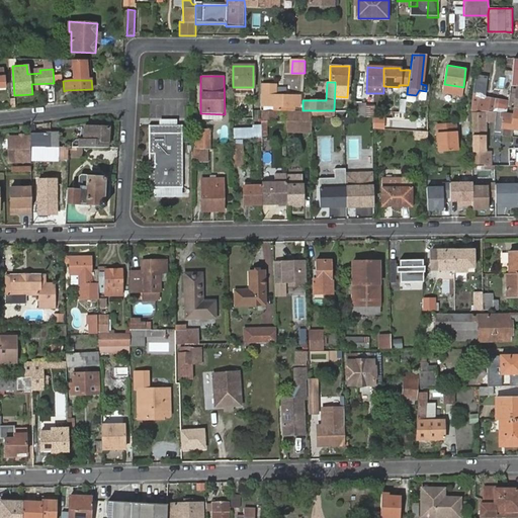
[(516,94),(509,93),(508,102),(508,105),(511,106),(511,103),(515,103),(514,108),(517,108),(517,88),(516,94)]
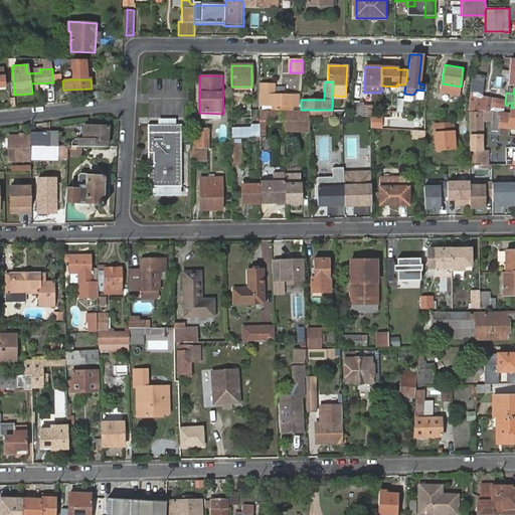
[(262,95),(262,105),(298,106),(298,96),(262,95)]
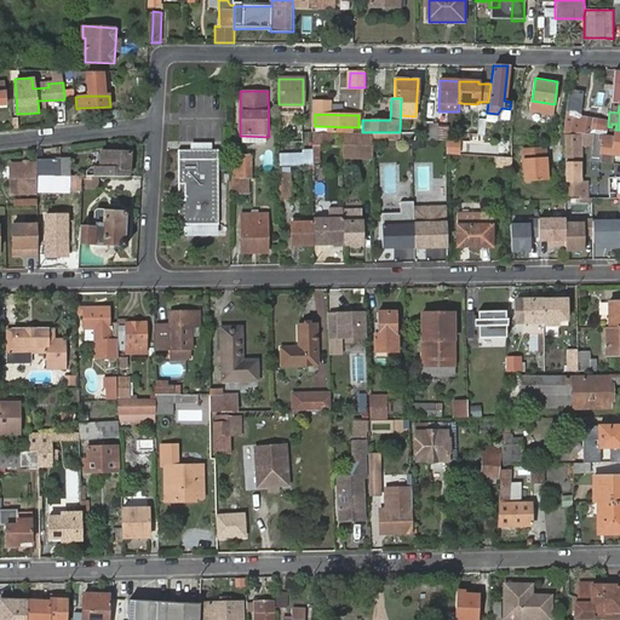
[(574,116),(566,114),(564,127),(572,128),(574,116)]
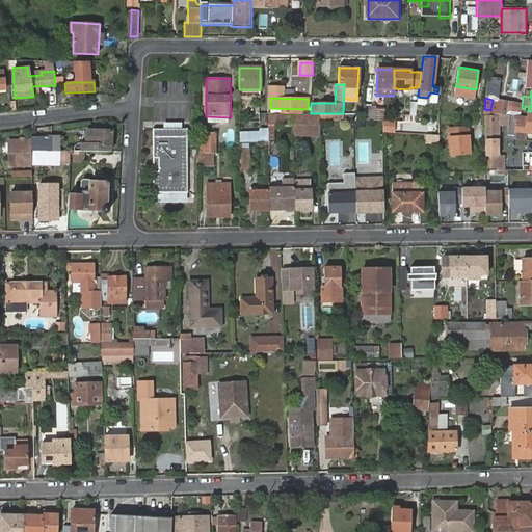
[(522,105),(493,100),(490,110),(521,115),(521,111),(522,108),(522,105)]
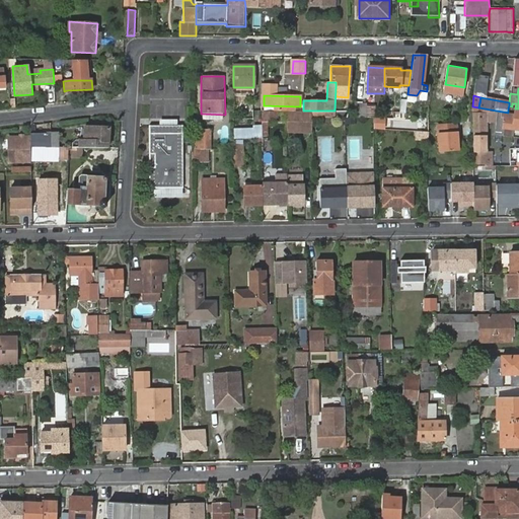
[(355,102),(355,118),(366,118),(367,103),(355,102)]
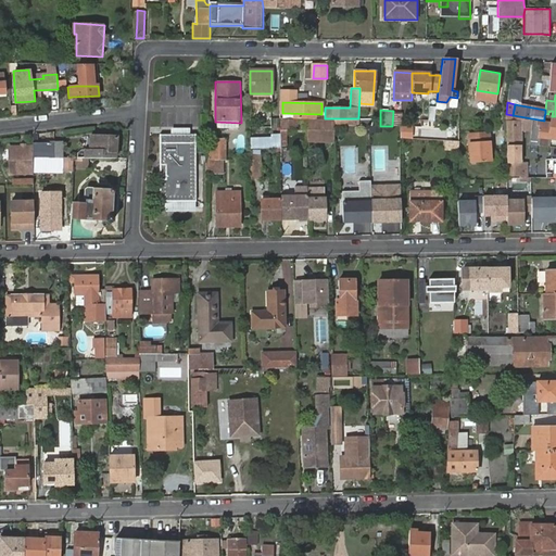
[(555,139),(555,116),(552,116),(551,129),(540,128),(539,138),(555,139)]
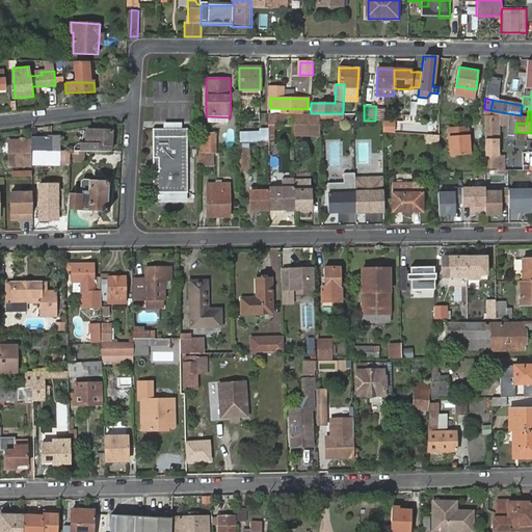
[(284,125),(284,123),(284,114),(269,114),(269,124),(284,125)]
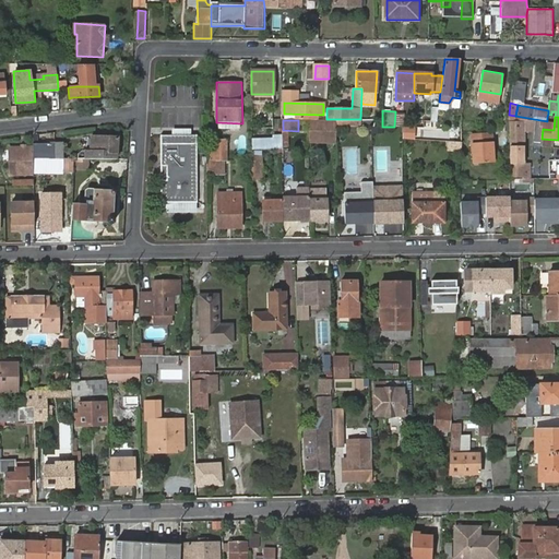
[(330,120),(309,120),(309,129),(309,131),(329,131),(330,120)]
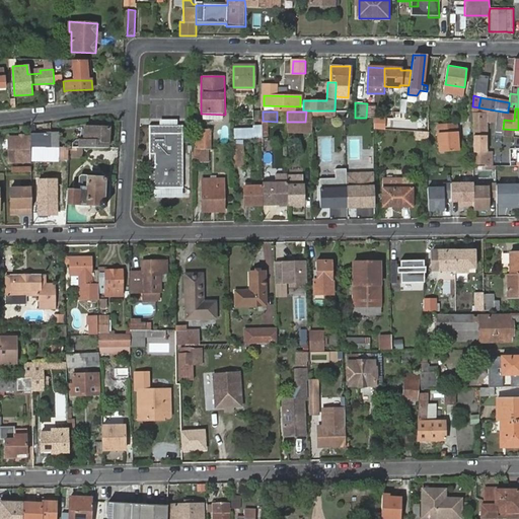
[(473,114),(475,165),(487,165),(484,114),(473,114)]
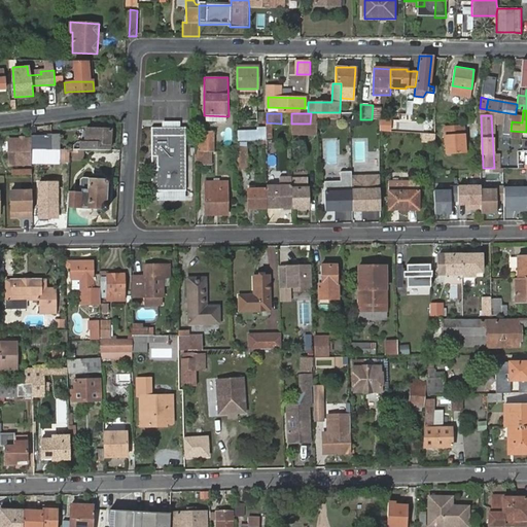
[(394,120),(380,119),(380,130),(393,130),(394,120)]
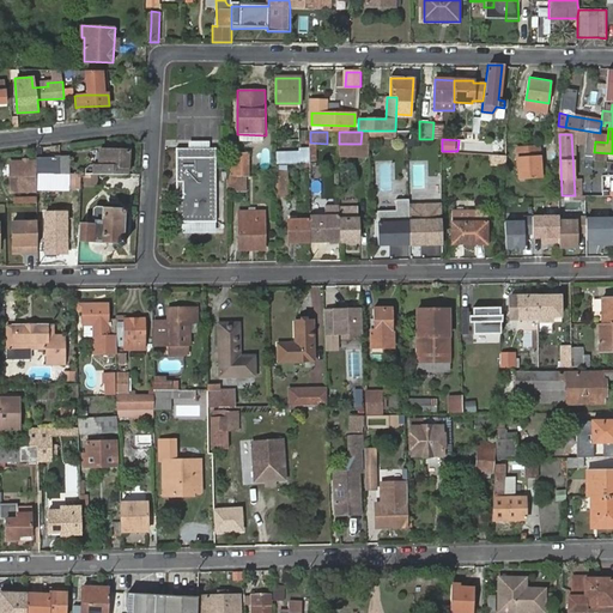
[(99,167),(127,168),(128,168),(129,150),(98,149),(97,165),(99,167)]
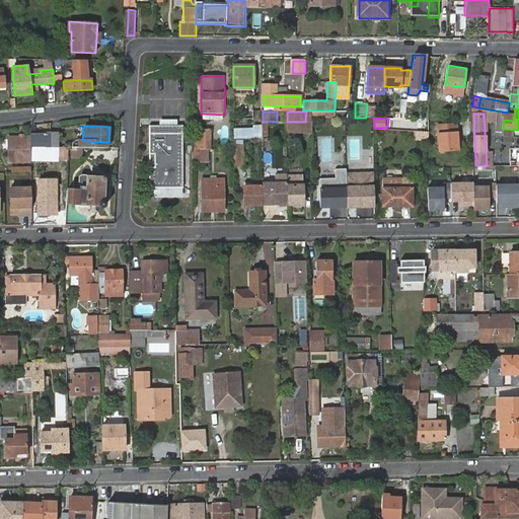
[(177,156),(182,156),(182,136),(182,126),(150,126),(150,156),(160,156),(160,169),(150,169),(150,191),(182,191),(182,170),(177,170),(177,156)]
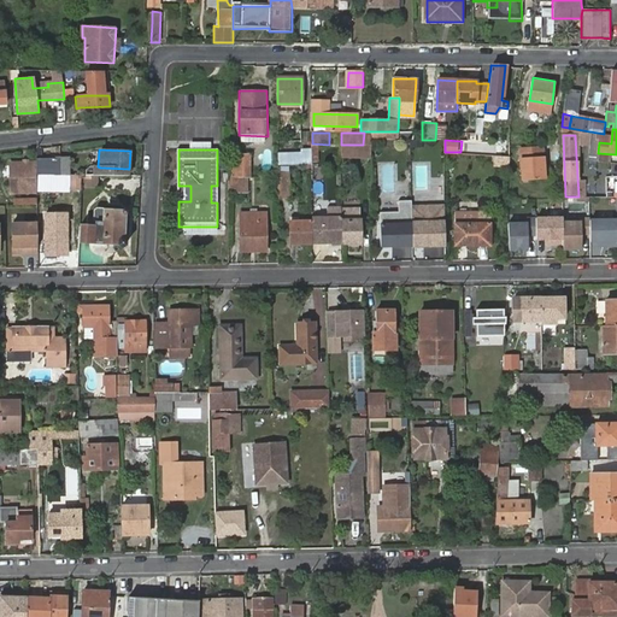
[(310,164),(310,153),(282,154),(283,165),(310,164)]
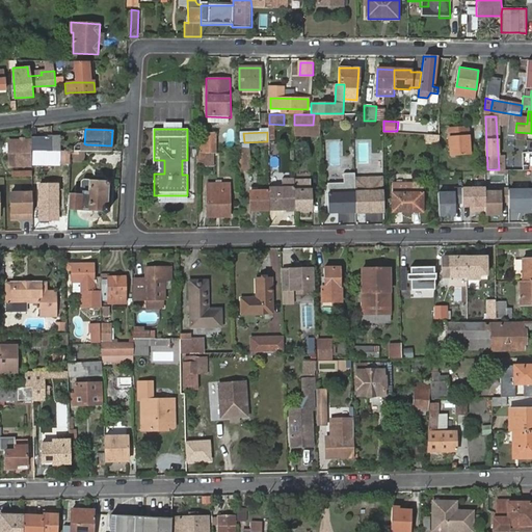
[(200,144),(215,143),(215,133),(205,133),(205,142),(200,142),(200,144)]
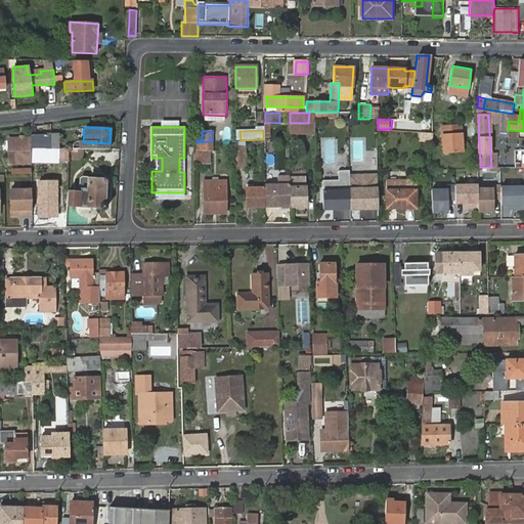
[(463,132),(441,133),(442,153),(465,150),(463,132)]
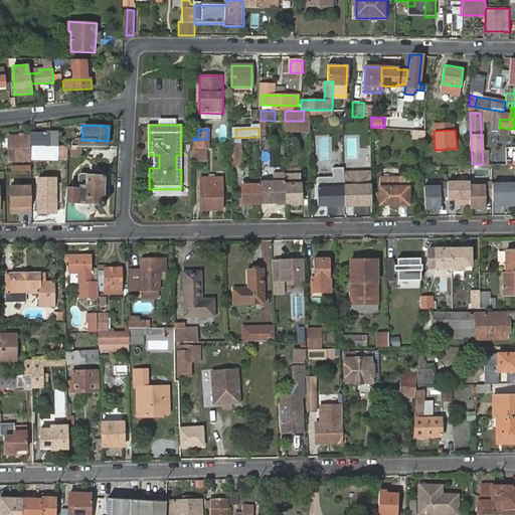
[(29,135),(30,145),(57,146),(57,131),(45,131),(45,133),(29,133),(29,135)]
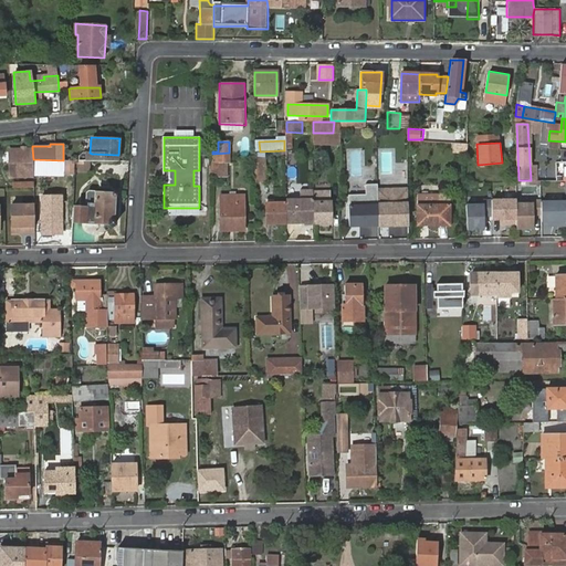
[(33,159),(32,148),(8,148),(9,179),(34,178),(33,175),(33,160),(33,159)]
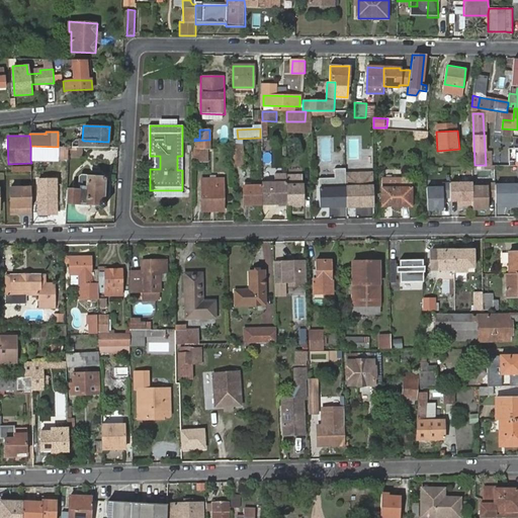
[(209,148),(209,140),(194,141),(194,161),(208,161),(208,148),(209,148)]
